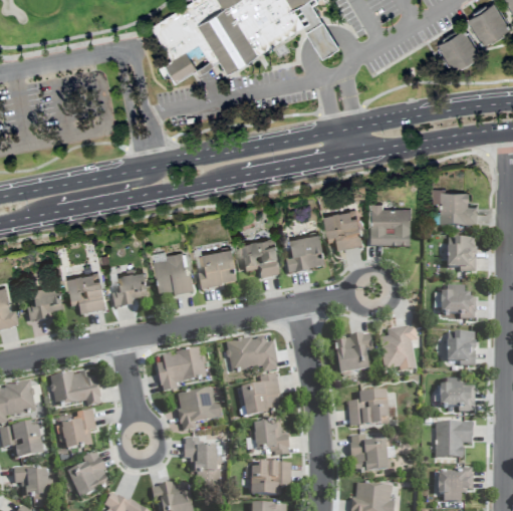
[(218,59),(198,72),(196,67),(174,80),(163,61),(171,56),(150,23),(186,0),(217,0),(221,5),(194,21),(218,59)]
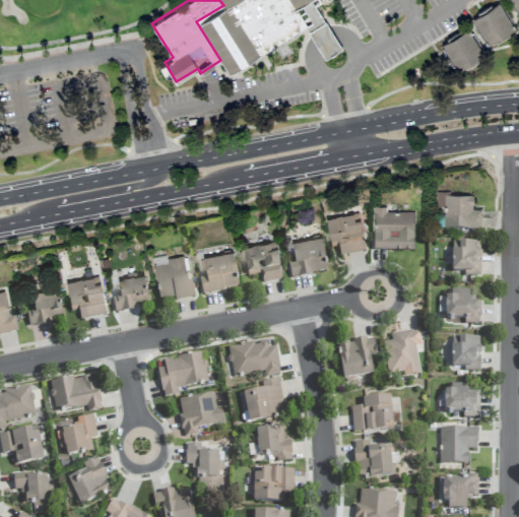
[(229,72),(306,23),(325,55),(340,45),(314,3),(318,0),(219,0),(223,5),(196,21),(220,60),(229,72)]
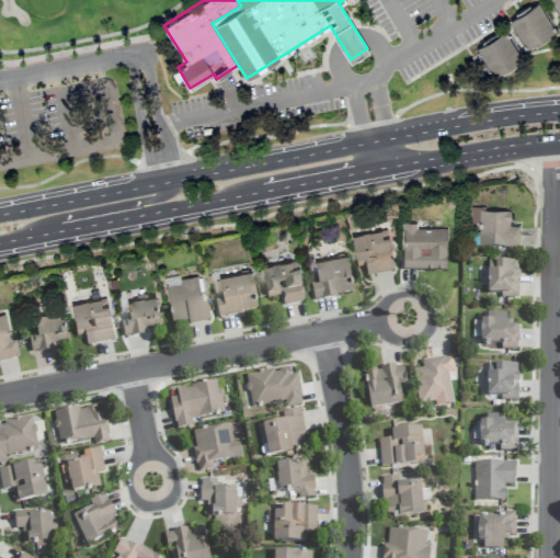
[(524,45),(555,31),(539,0),(537,0),(509,14),(524,45)]
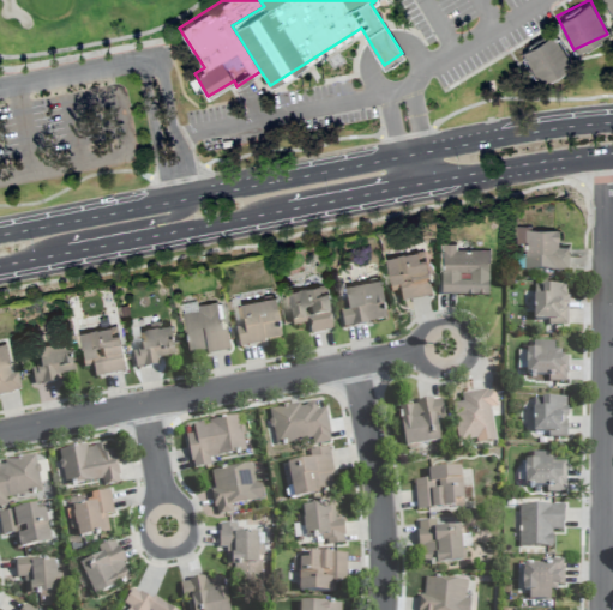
[(541,83),(572,64),(553,30),(521,49),(541,83)]
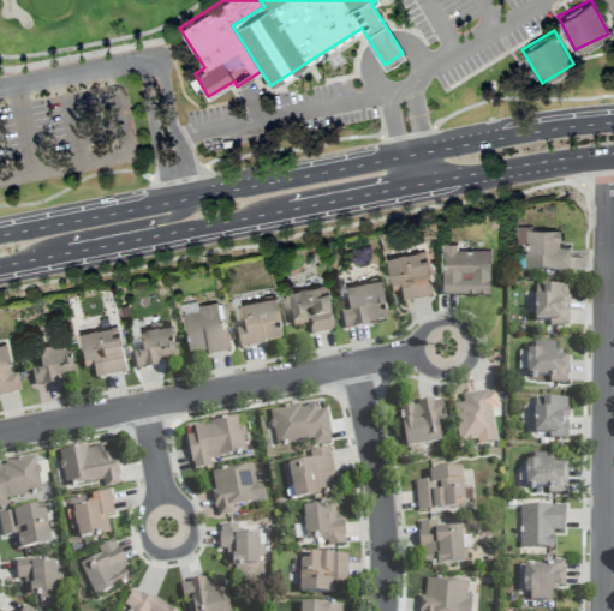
[(570,269),(571,244),(560,244),(560,226),(517,225),(517,241),(526,241),(526,269),(570,269)]
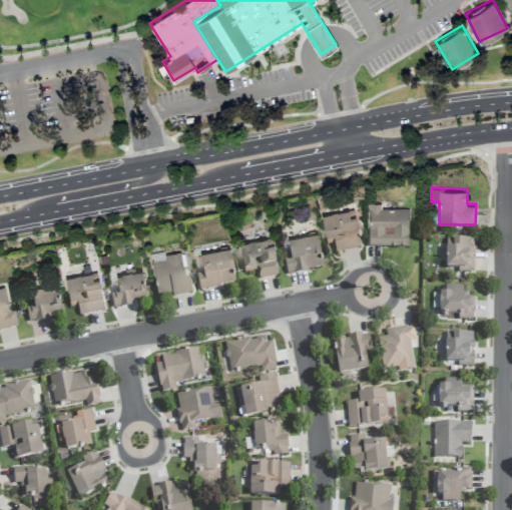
[(409,244),(409,206),(381,206),(381,201),(370,200),(369,244),(409,244)]
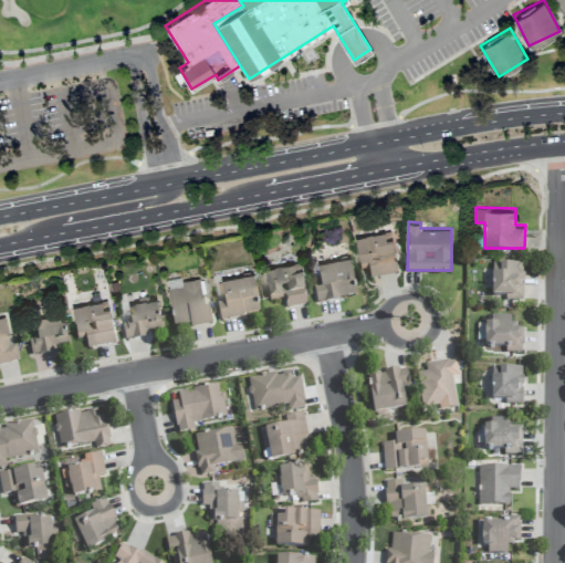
[(372,277),(398,271),(388,228),(354,236),(362,268),(369,266),(372,277)]
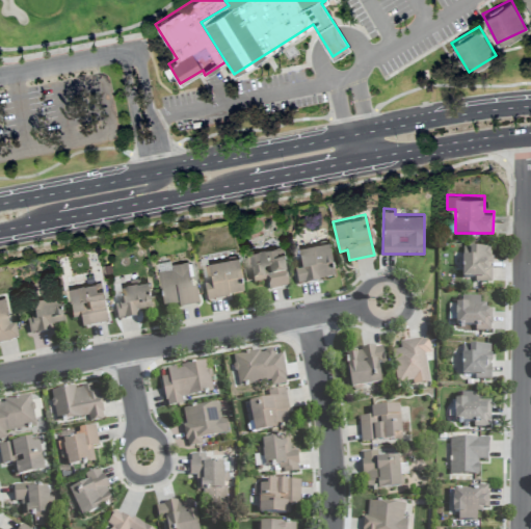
[(301,265),(295,266),(298,282),(336,275),(329,239),(298,244),(301,265)]
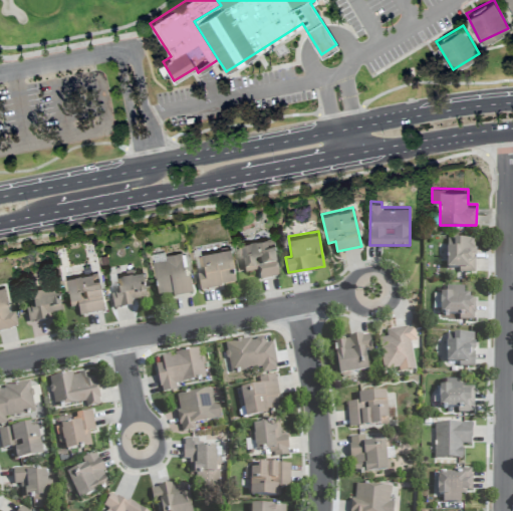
[(279,274),(274,242),(267,243),(266,236),(240,241),(245,271),(259,268),(260,277),(279,274)]
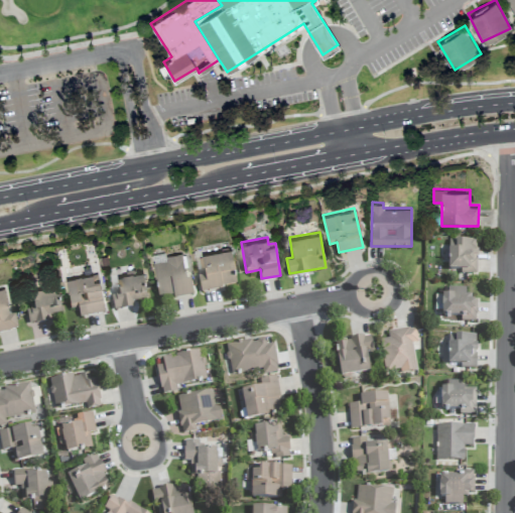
[(449,270),(478,270),(478,239),(449,238),(449,270)]
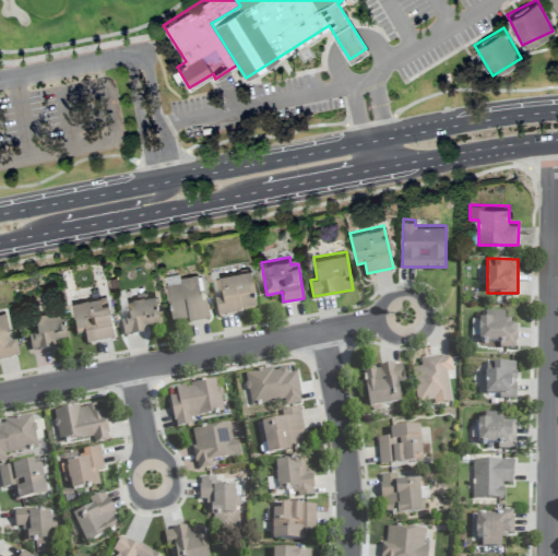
[(217,312),(256,308),(251,269),(216,273),(218,296),(215,296),(217,312)]
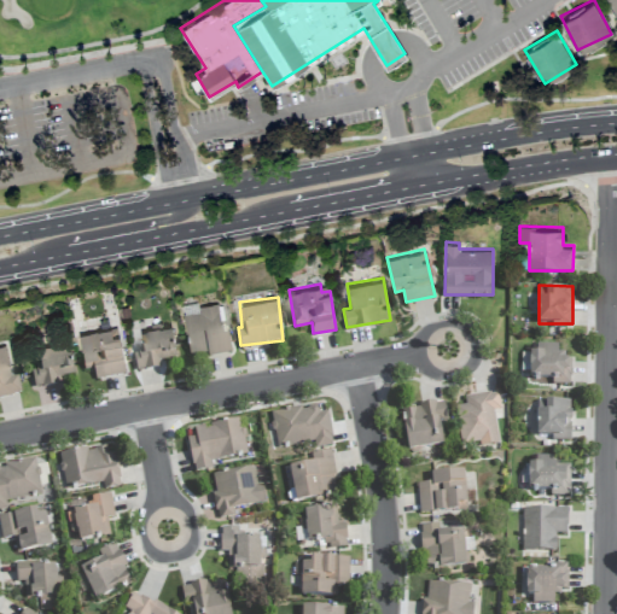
[(190,356),(231,350),(230,333),(223,333),(219,300),(198,303),(199,309),(184,311),(190,356)]
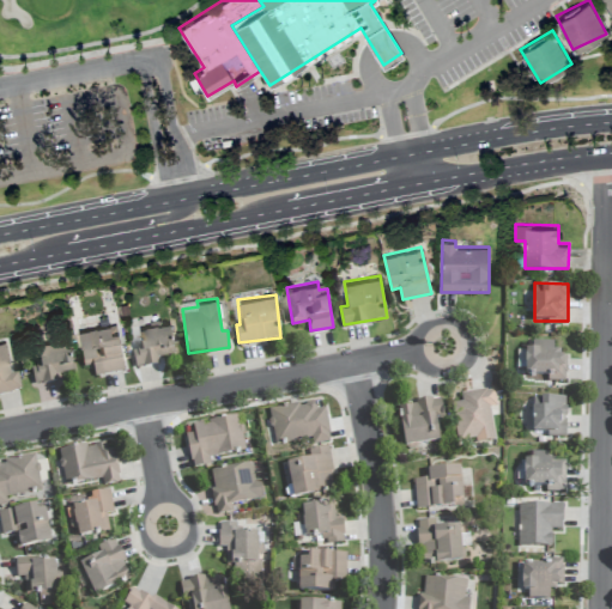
[(175,352),(170,321),(138,326),(141,345),(133,346),(137,365),(161,361),(158,354),(175,352)]
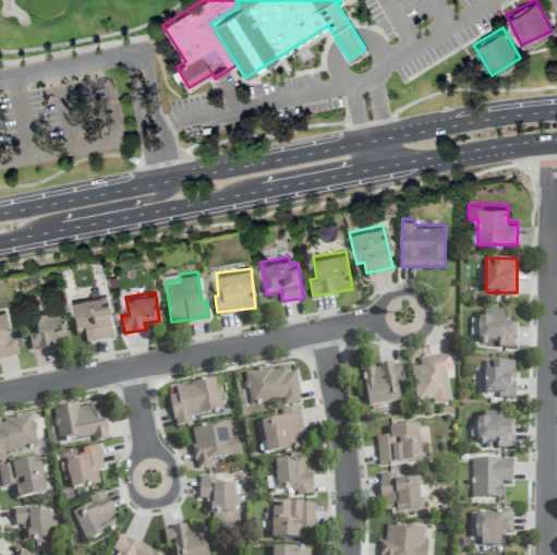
[(112,337),(108,301),(100,302),(100,294),(71,299),(74,329),(85,328),(86,340),(112,337)]
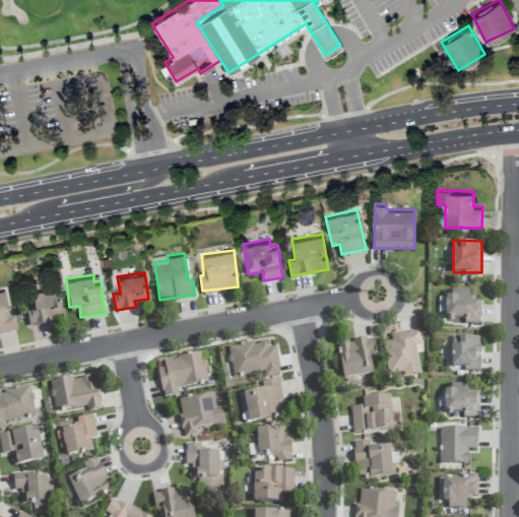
[(63,313),(58,286),(26,293),(33,324),(50,321),(49,316),(63,313)]
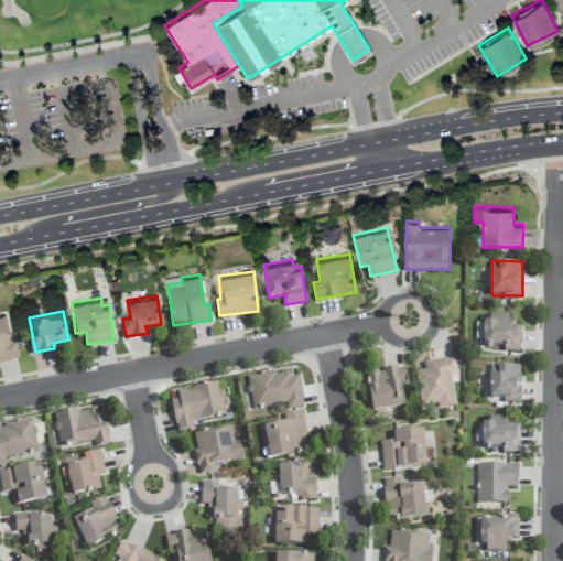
[(10,342),(6,313),(0,313),(0,360),(20,358),(18,341),(10,342)]
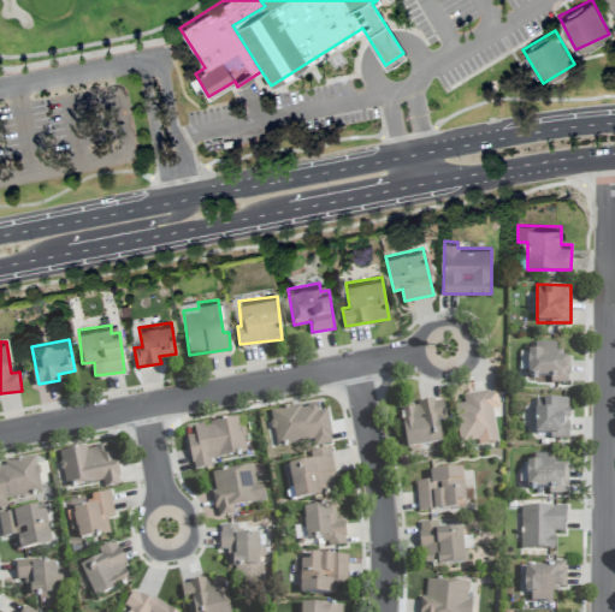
[(494,406),(501,405),(498,388),(463,392),(465,400),(455,402),(460,443),(497,438),(494,406)]
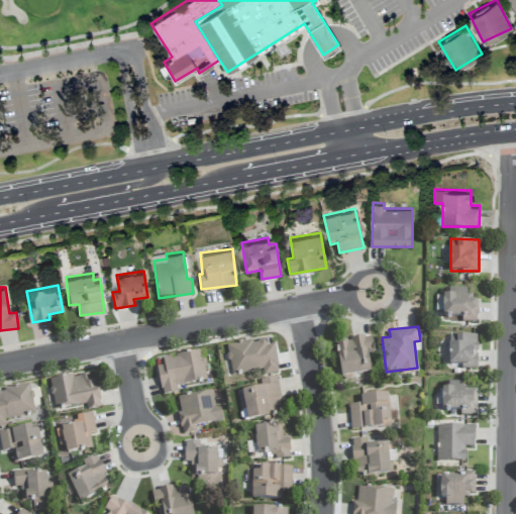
[(478,366),(479,333),(450,332),(449,365),(478,366)]
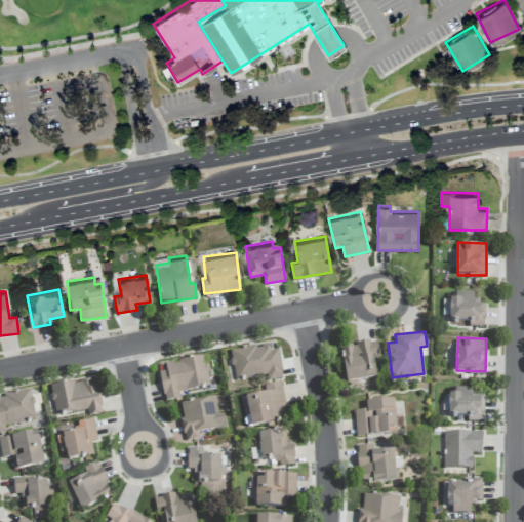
[(377,377),(374,356),(380,355),(378,340),(343,345),(347,380),(377,377)]
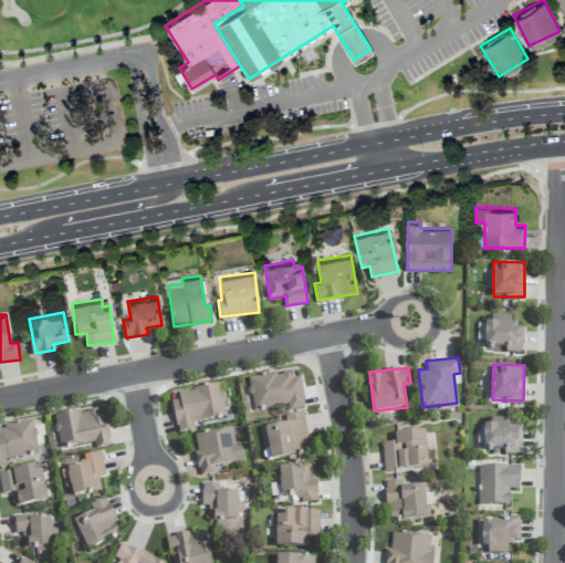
[(250,375),(254,409),(305,403),(302,375),(293,376),(292,369),(250,375)]
